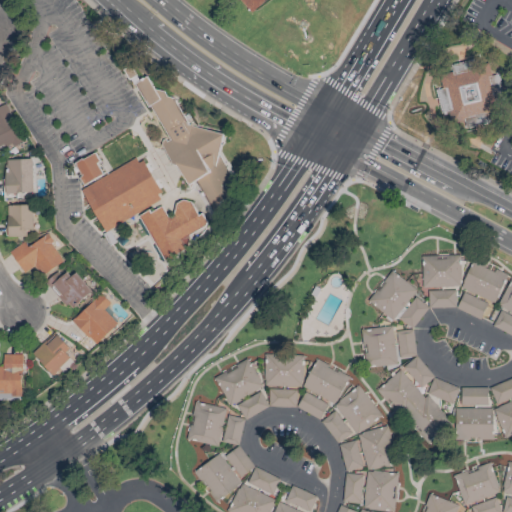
[(241,0),(251,12),(265,0),(241,0)]
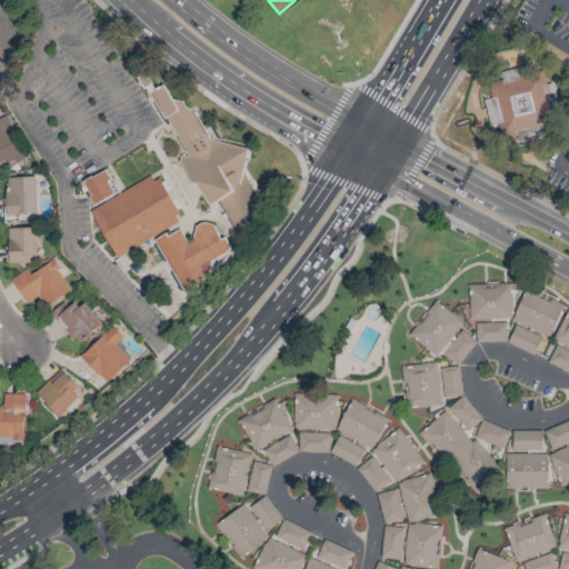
[(486,85),(548,69),(562,121),(499,138),(486,85)]
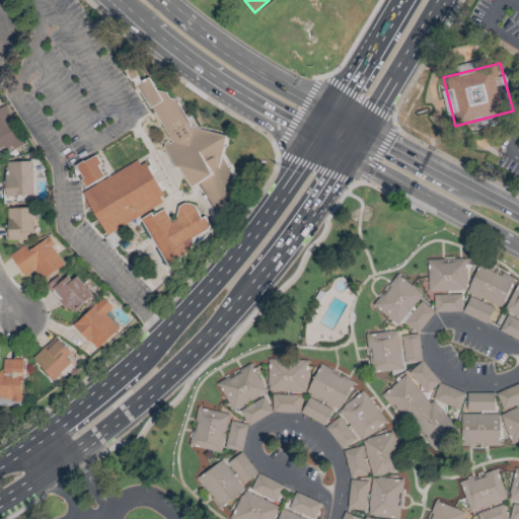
[(225,136),(190,127),(176,99),(168,98),(165,92),(155,90),(149,78),(136,84),(147,107),(154,108),(169,141),(164,144),(187,190),(198,183),(212,212),(220,214),(222,204),(232,199),(226,187),(234,182),(221,155),(225,136)]
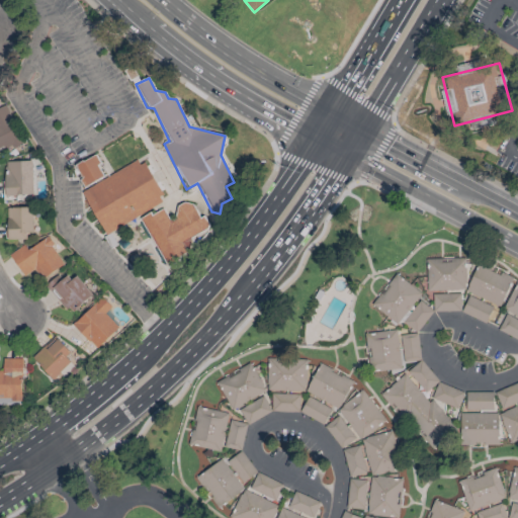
[(0,106),(0,152),(22,142),(5,105),(0,106)]
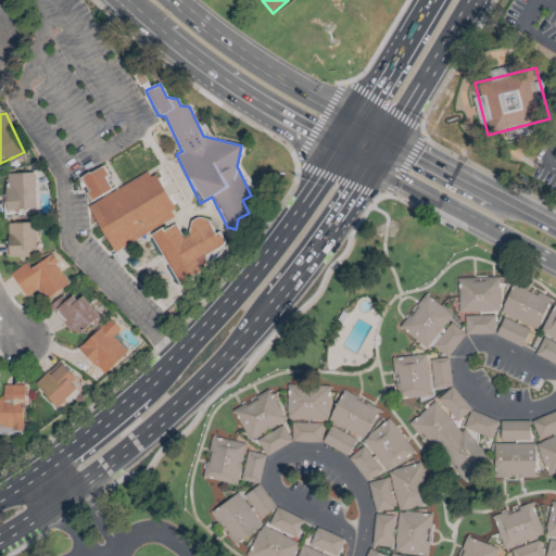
[(91,200),(114,188),(102,165),(78,178),(91,200)]
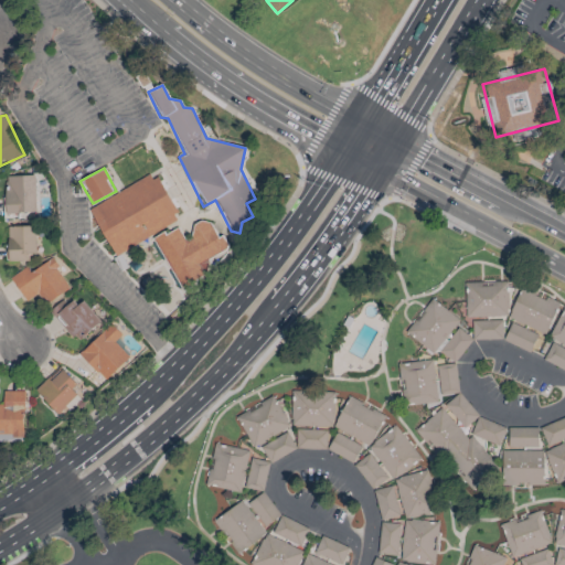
[(153,173),(88,209),(114,255),(179,220),(153,173)]
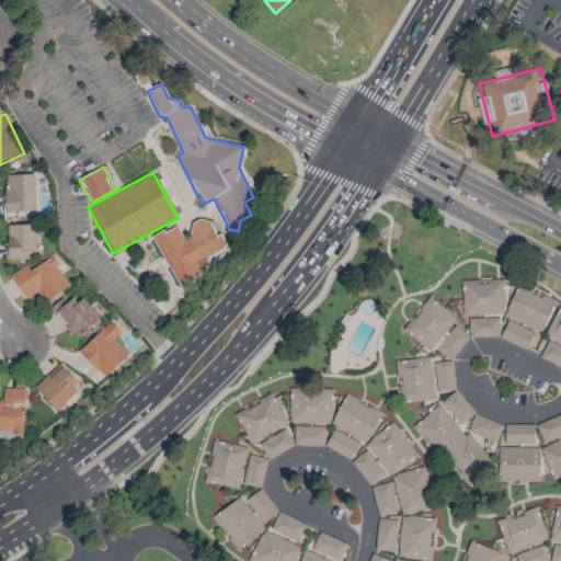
[(4,175),(6,212),(36,210),(35,174),(4,175)]
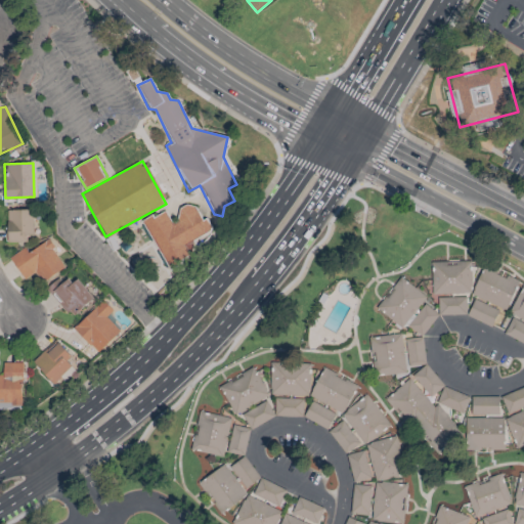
[(168,269),(195,255),(188,242),(212,230),(206,217),(202,219),(192,203),(177,211),(181,219),(172,223),(165,210),(142,221),(168,269)]
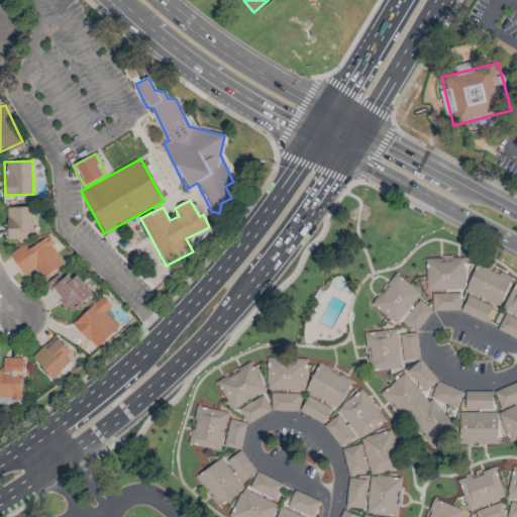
[(6,207),(7,239),(25,238),(25,232),(33,231),(32,207),(6,207)]
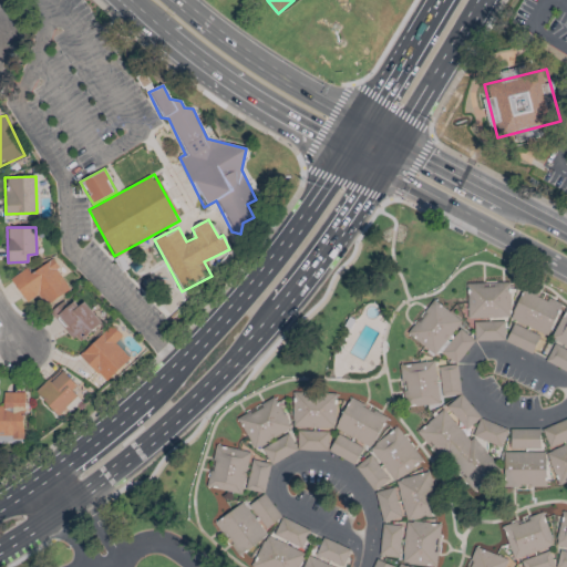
[(70,289),(50,259),(30,274),(26,268),(10,279),(26,302),(38,295),(45,306),(70,289)]
